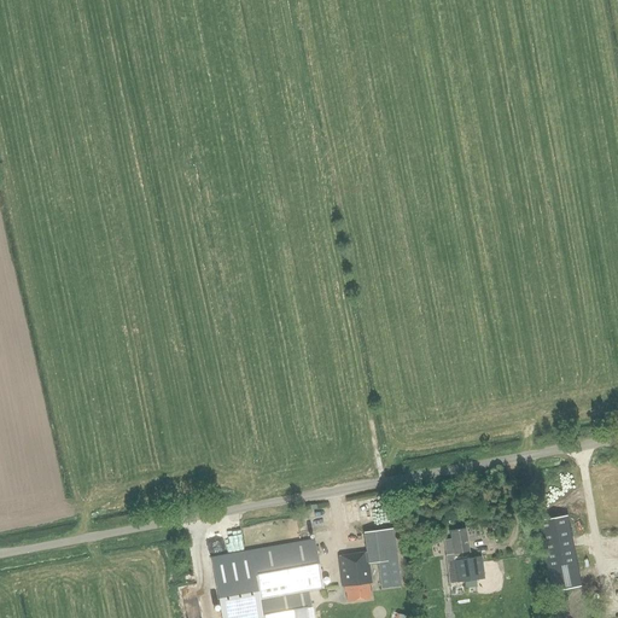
[(391,511),(379,511),(380,522),(391,522),(391,511)]
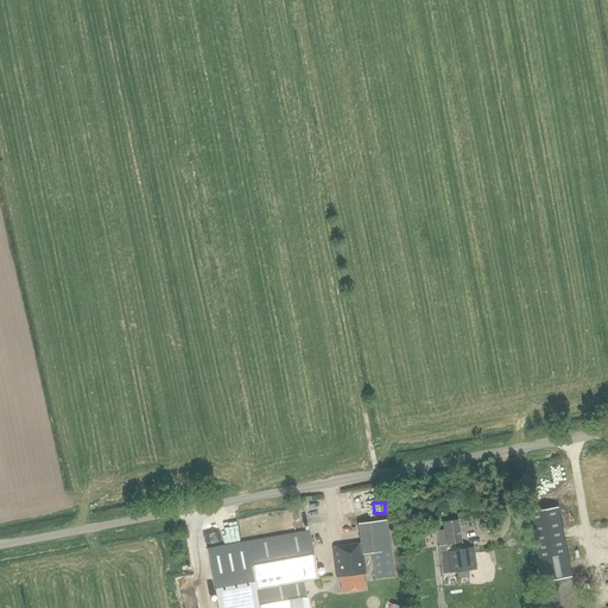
[(544,582),(572,577),(561,507),(532,512),(544,582)]
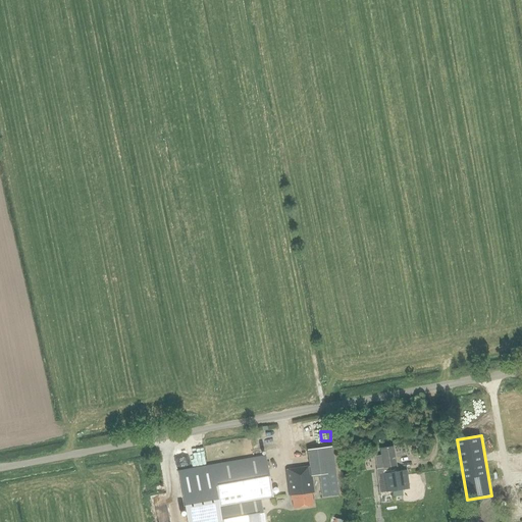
[(402,489),(409,488),(407,470),(398,471),(394,446),(380,448),(383,467),(381,467),(384,491),(393,490),(394,496),(402,494),(402,489)]
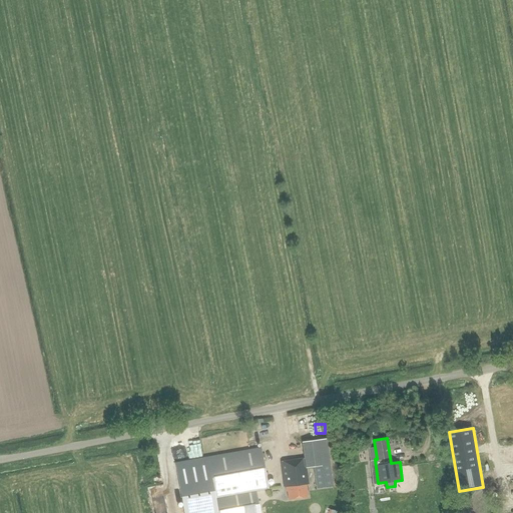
[(333,486),(327,439),(303,442),(305,459),(306,466),(314,465),(317,488),(333,486)]
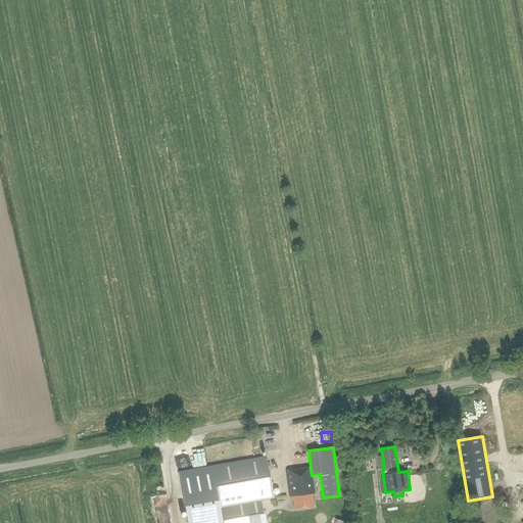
[(262,522),(258,501),(274,497),(267,457),(212,466),(222,522),(262,522)]
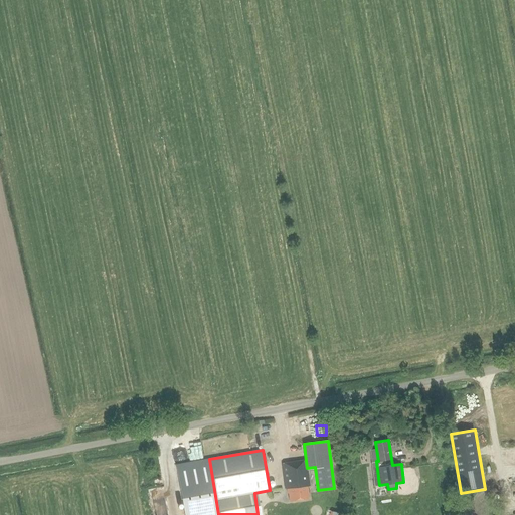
[(283,464),(286,489),(284,489),(285,494),(289,493),(290,501),(309,499),(307,487),(309,487),(307,468),(306,461),(283,464)]
